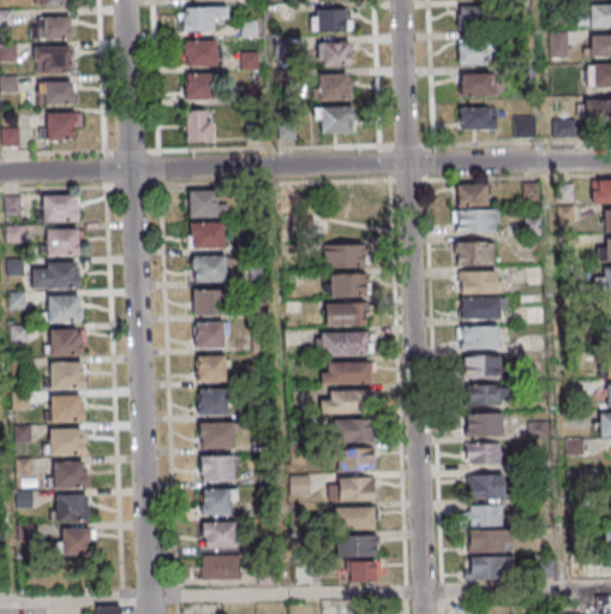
[(594,5),(610,4),(610,27),(595,28),(594,5)]
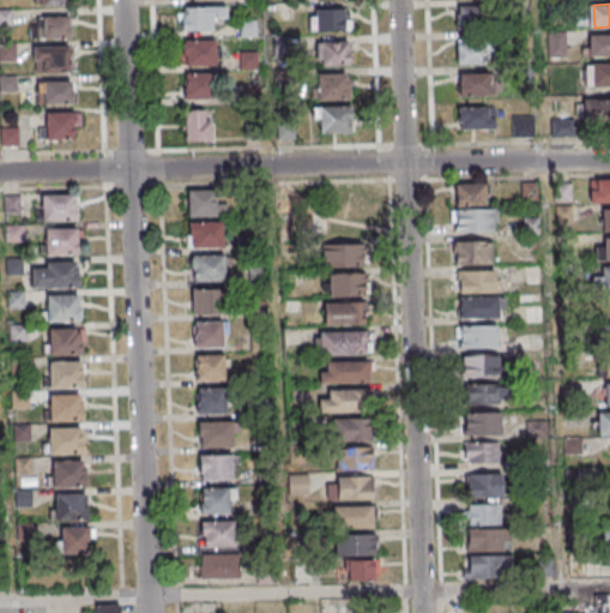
[(230,6),(185,6),(185,31),(217,31),(217,19),(230,19),(230,6)]
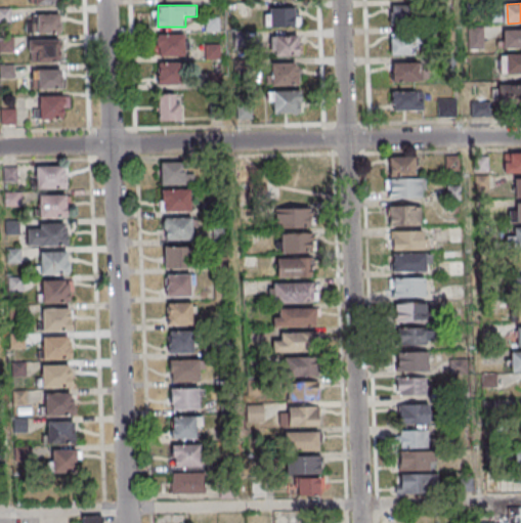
[(392,6),(420,5),(420,26),(392,26),(392,6)]
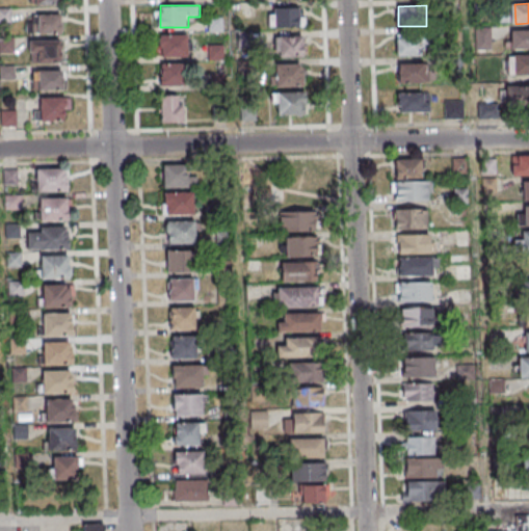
[(273,8),(273,28),(305,28),(305,8),(273,8)]
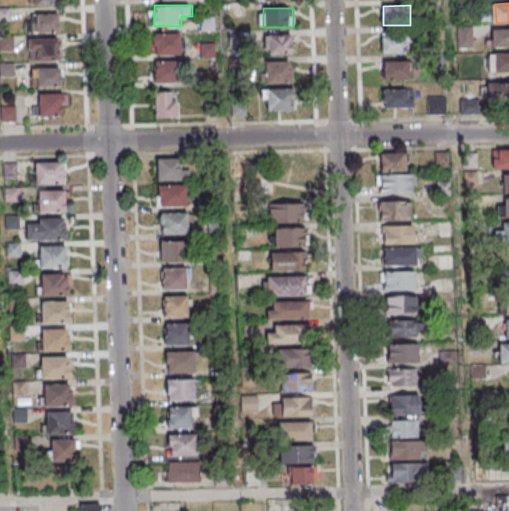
[(61,32),(61,15),(28,15),(28,32),(61,32)]
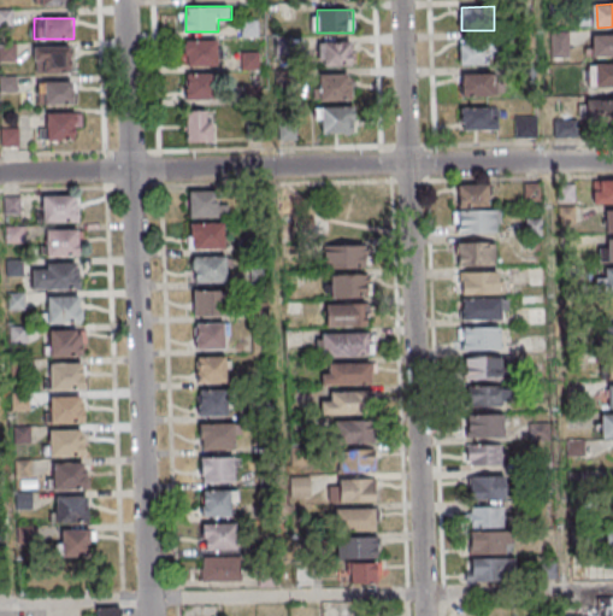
[(572,33),(554,33),(554,56),(572,56),(572,33)]
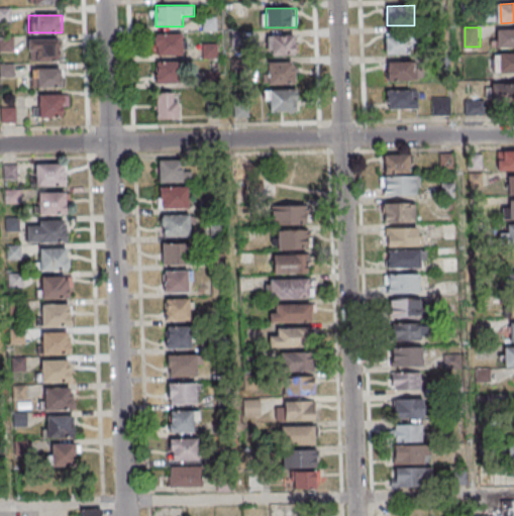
[(499,29),(513,29),(513,48),(500,48),(499,29)]
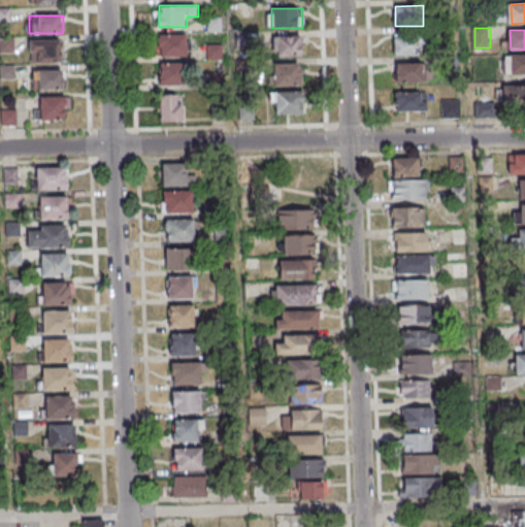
[(192,57),(192,35),(159,35),(159,57),(192,57)]
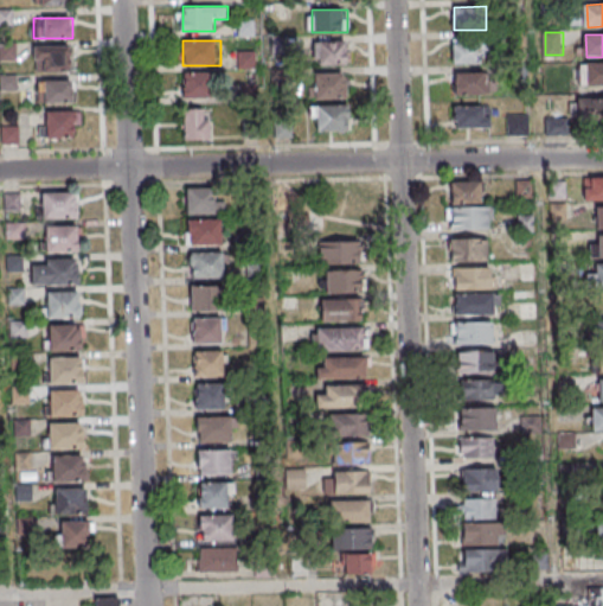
[(348,65),(348,42),(320,42),(320,65),(348,65)]
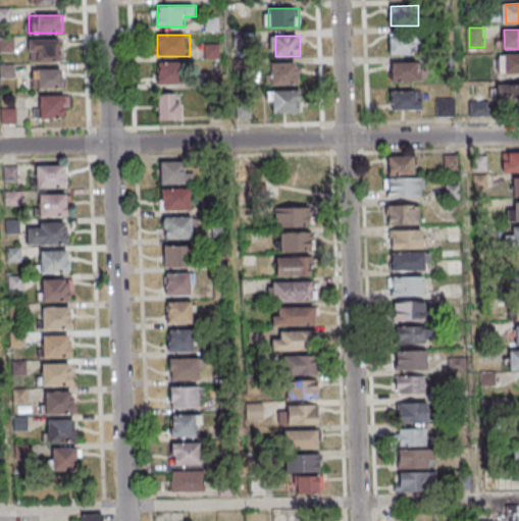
[(420,55),(420,37),(392,37),(392,55),(420,55)]
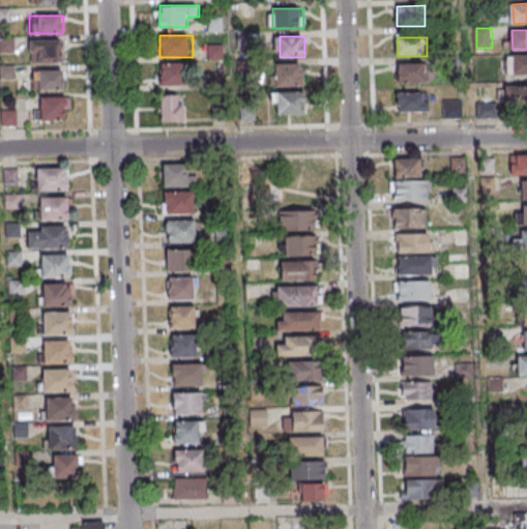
[(16,41),(2,41),(2,53),(15,53),(16,41)]
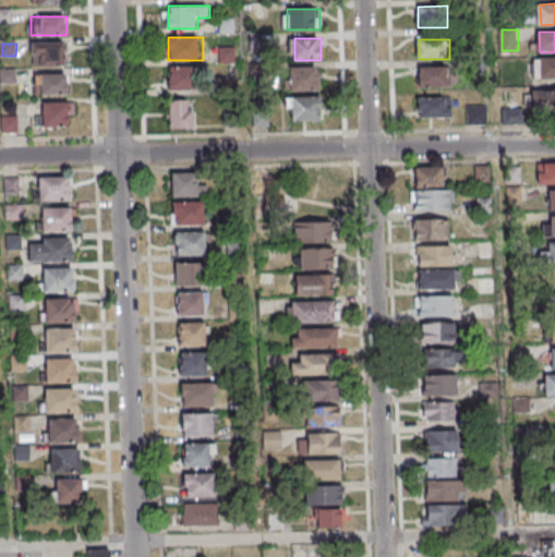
[(33,67),(67,67),(67,44),(33,44),(33,67)]
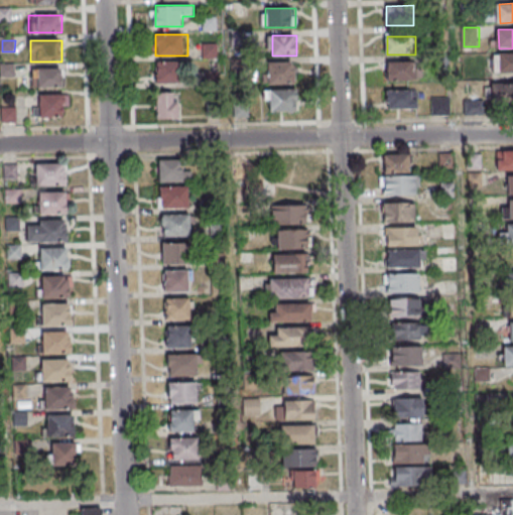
[(501,54),(512,53),(512,73),(501,74),(501,54)]
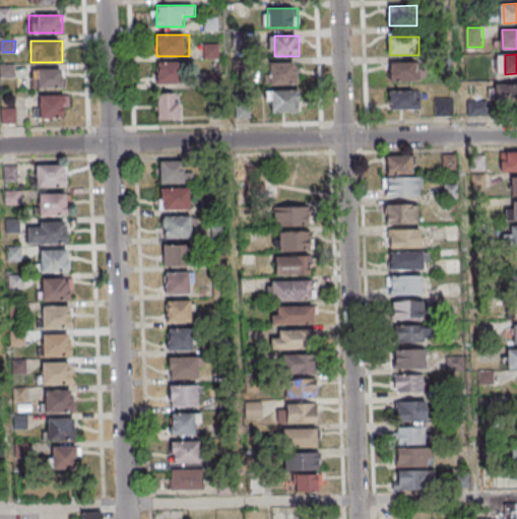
[(391,62),(418,61),(418,81),(391,81),(391,62)]
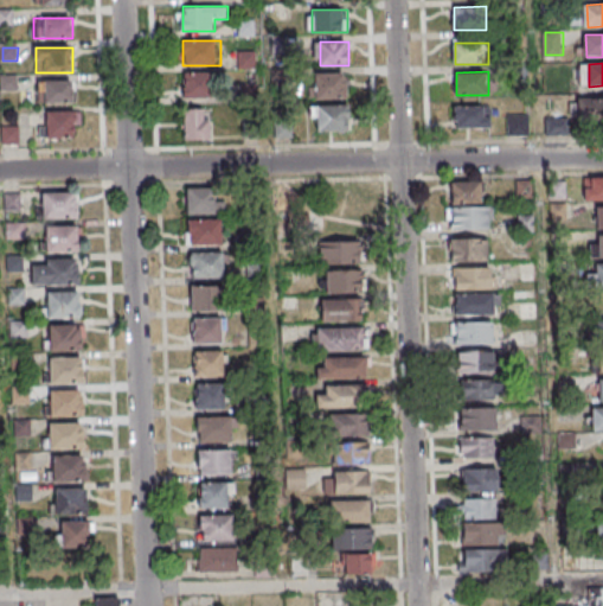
[(186,74),(186,99),(212,99),(212,74),(186,74)]
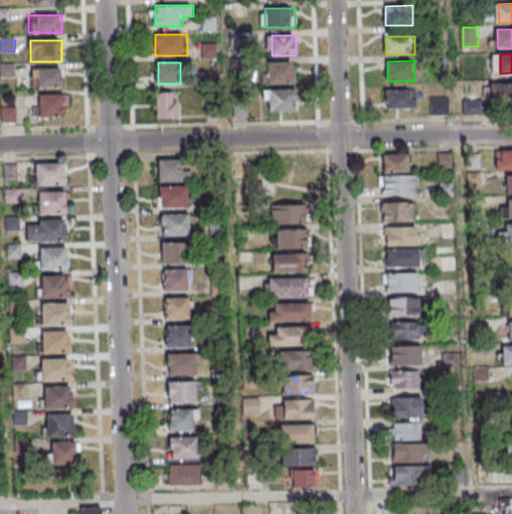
[(270,62),(270,83),(296,83),(296,62),(270,62)]
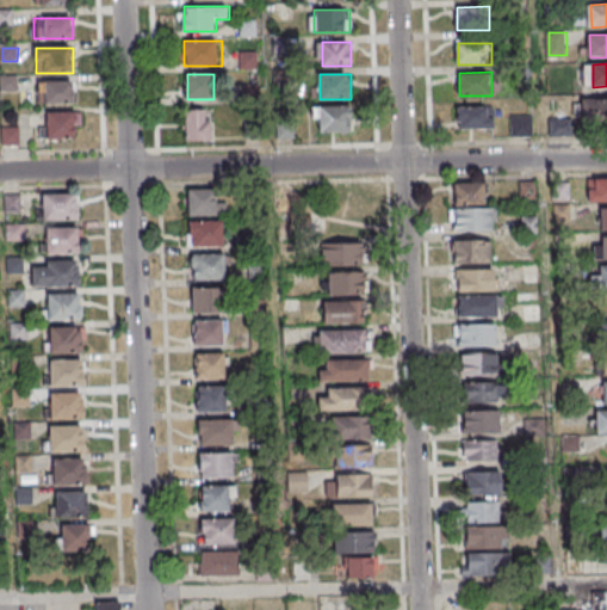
[(2,76),(2,92),(20,92),(20,76),(2,76)]
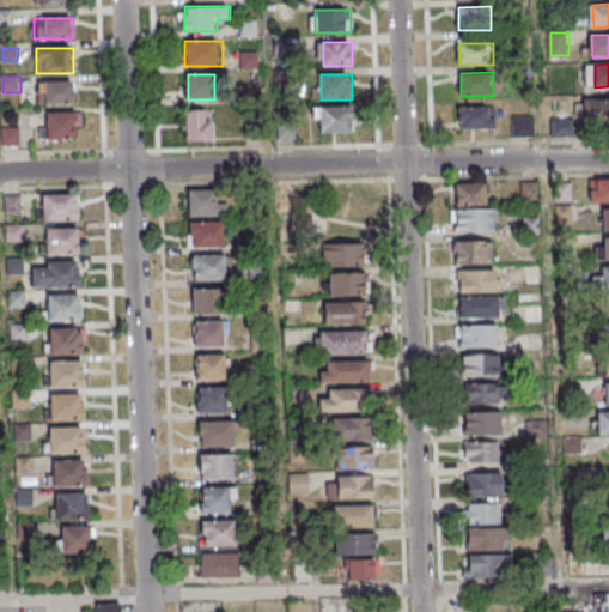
[(75,83),(40,83),(40,104),(75,104),(75,83)]
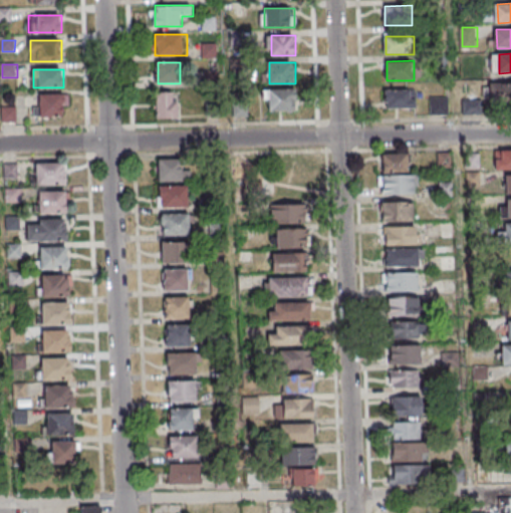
[(510,82),(491,83),(491,102),(510,101),(510,82)]
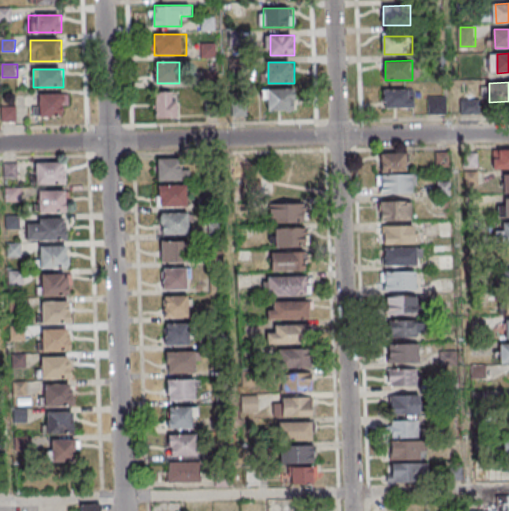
[(296,111),(296,90),(266,90),(266,111),(296,111)]
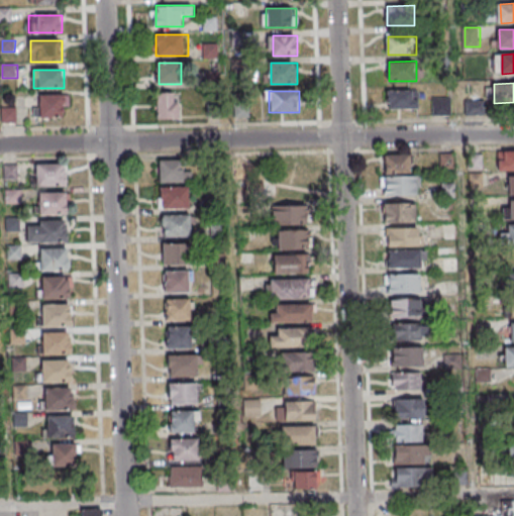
[(389,91),(390,110),(419,110),(419,91),(389,91)]
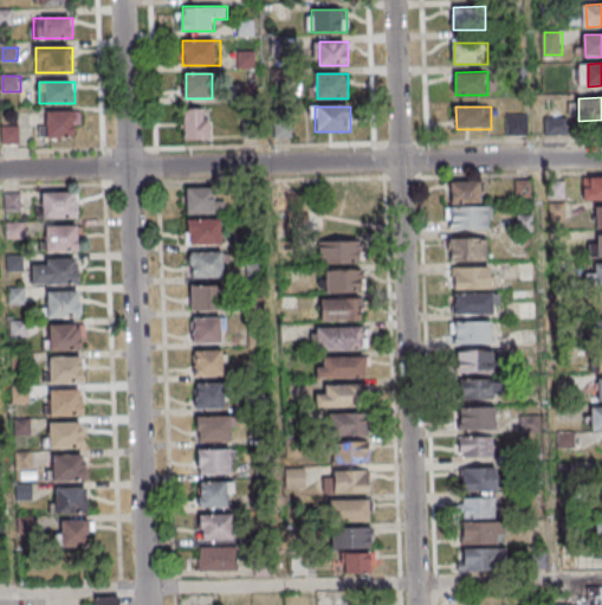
[(186,141),(212,141),(212,110),(186,110),(186,141)]
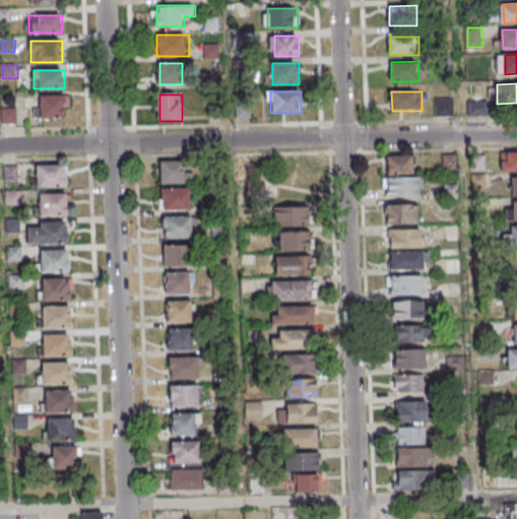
[(67,96),(40,96),(40,119),(67,119),(67,96)]
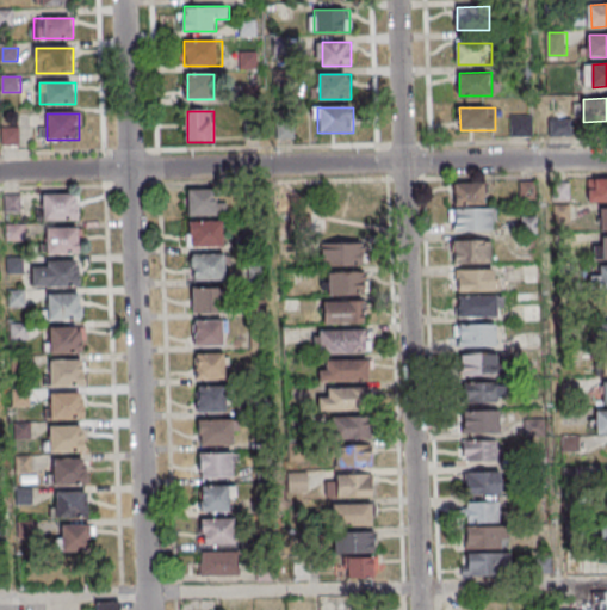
[(573,121),(553,121),(553,136),(573,136),(573,121)]
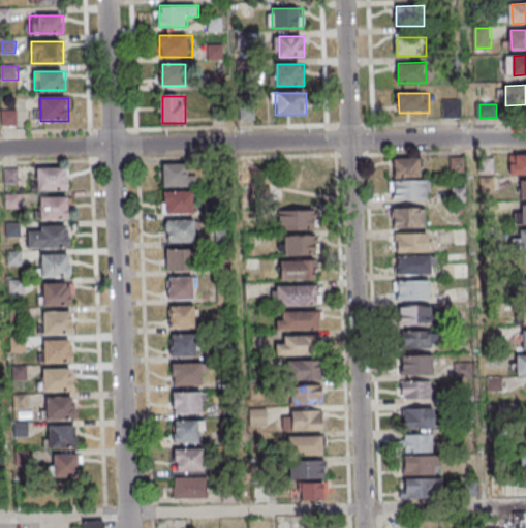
[(20,127),(20,110),(3,110),(3,127),(20,127)]
